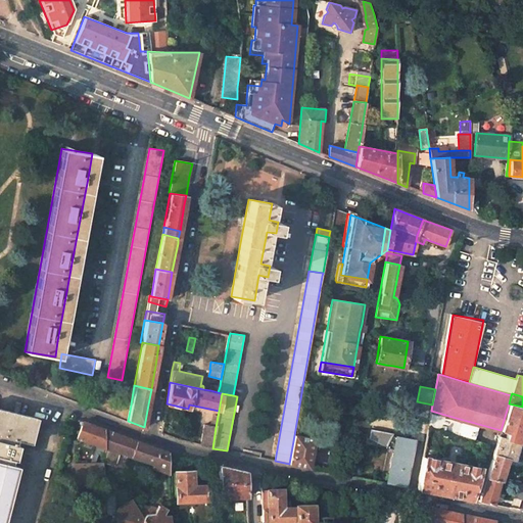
[(522,426),(522,407),(509,403),(501,430),(501,431),(507,432),(505,438),(518,442),(522,426)]
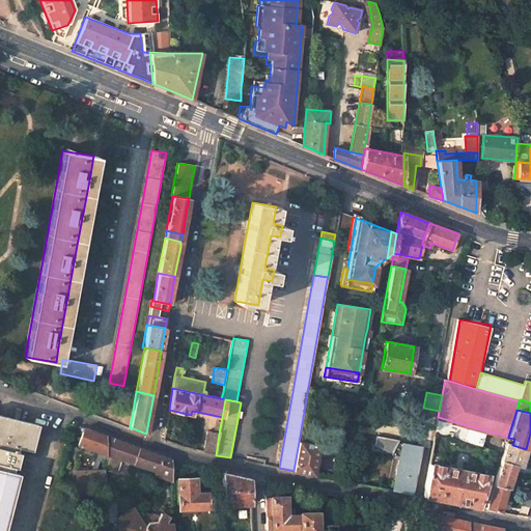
[(37,424),(0,414),(0,530),(2,530),(17,474),(10,472),(11,467),(16,468),(20,452),(16,451),(17,446),(31,450),(37,424)]
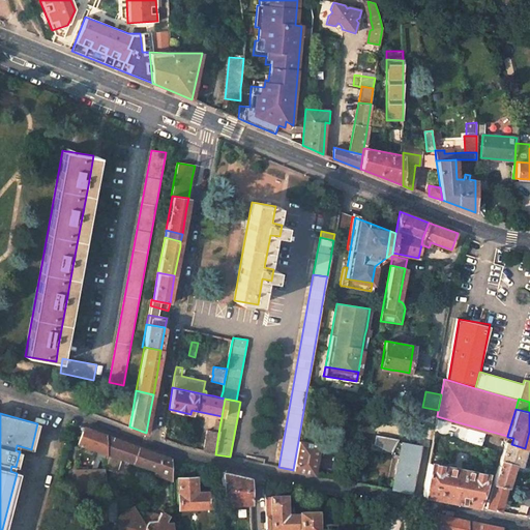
[(454,421),(437,416),(434,432),(447,436),(450,437),(454,421)]
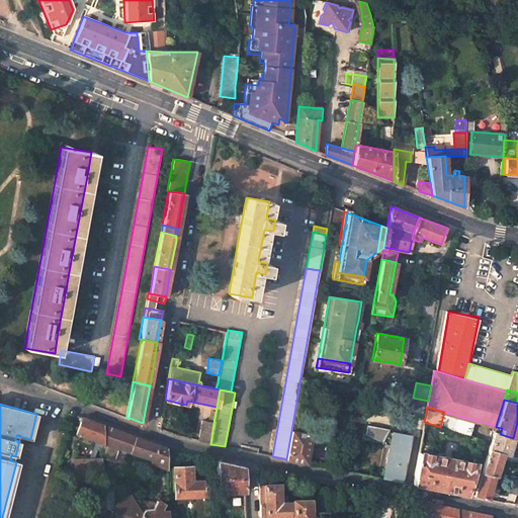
[(102,425),(82,417),(81,418),(80,417),(79,418),(79,419),(79,420),(80,421),(75,434),(103,443),(102,425)]
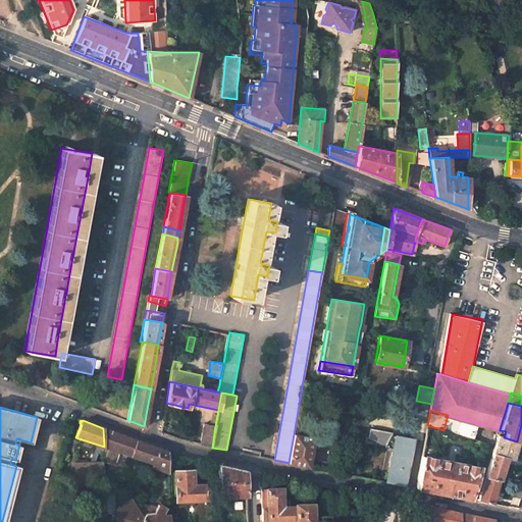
[(211,424),(204,423),(200,445),(205,446),(212,448),(215,426),(211,424)]
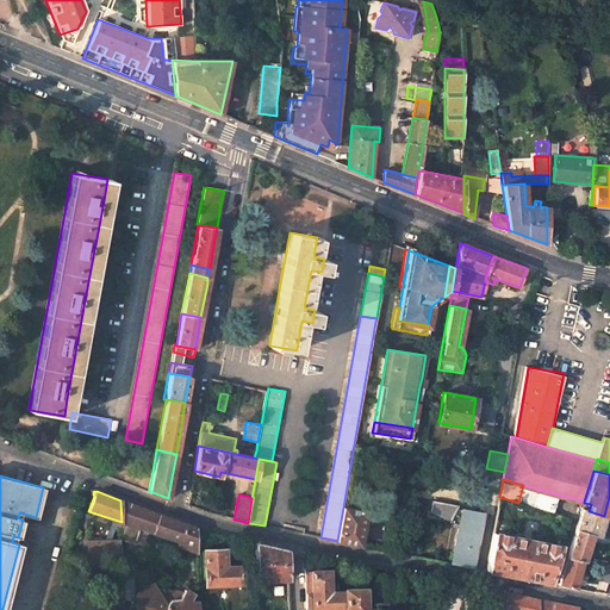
[(159,515),(120,500),(122,522),(122,539),(132,542),(137,528),(153,533),(159,515)]
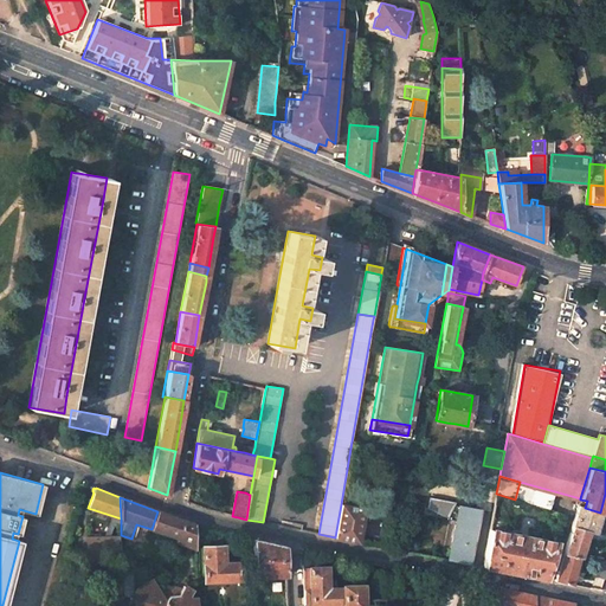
[(450,519),(458,502),(432,498),(430,509),(450,519)]
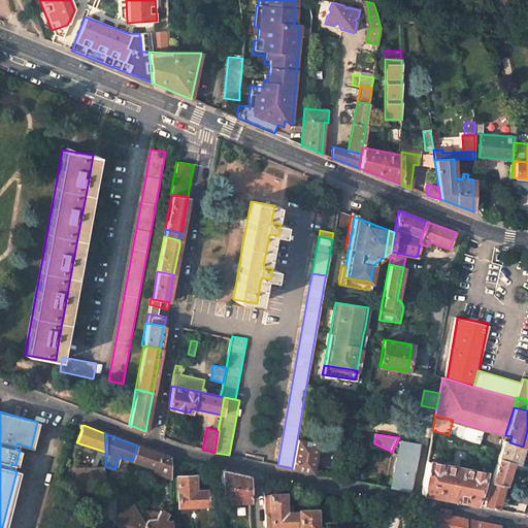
[(317,443),(297,439),(292,468),(311,472),(317,443)]
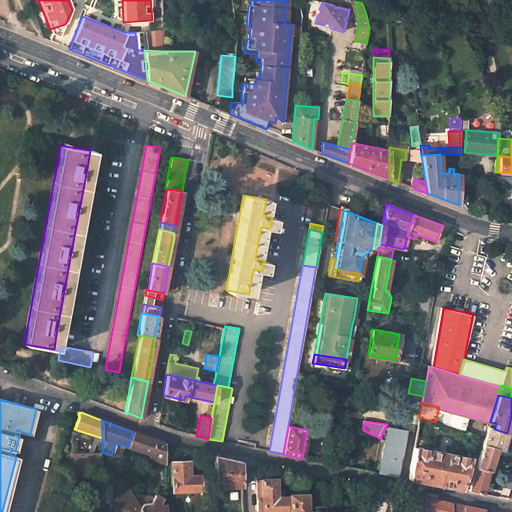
[(494,429),(488,427),(483,445),(496,448),(502,450),(507,433),(494,429)]
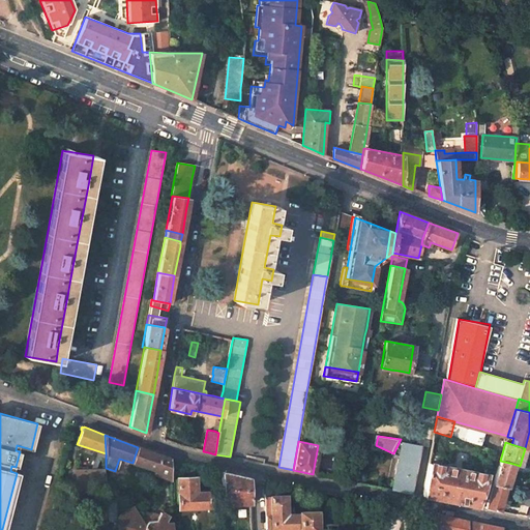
[(415,478),(420,446),(403,443),(401,457),(403,457),(402,460),(399,460),(396,475),(400,475),(399,478),(395,478),(393,490),(401,492),(413,494),(415,481),(412,480),(412,477),(415,478)]
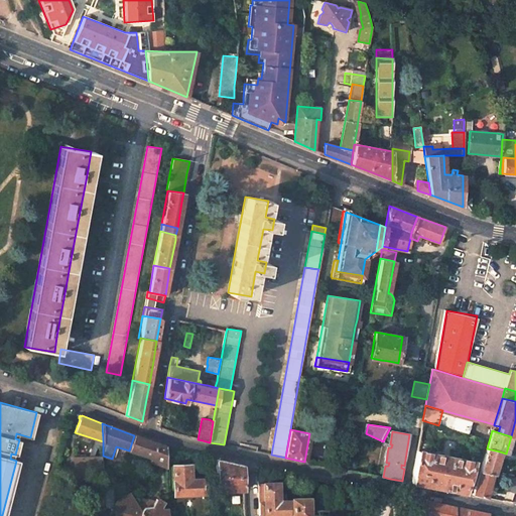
[(129,450),(152,458),(151,462),(156,464),(161,466),(166,468),(166,463),(166,446),(134,435),(129,450)]
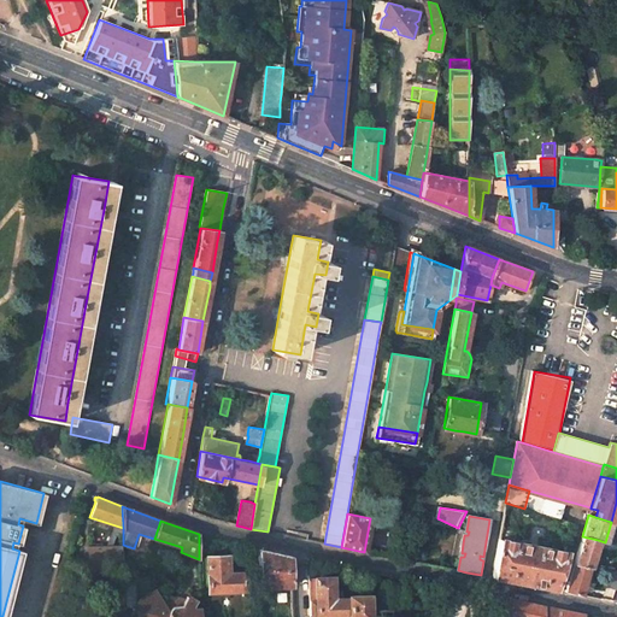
[(598,540),(582,536),(574,564),(591,566),(598,540)]
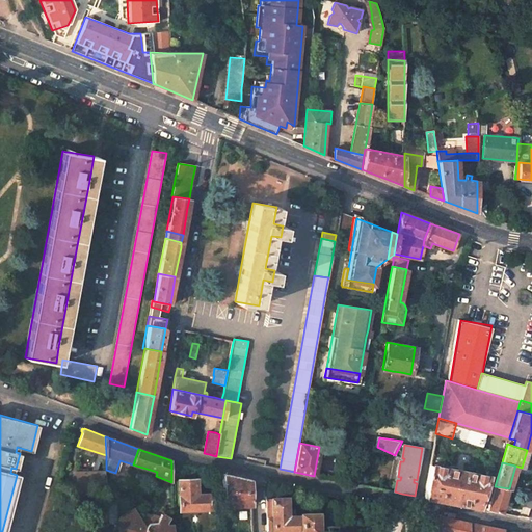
[(435,466),(430,464),(424,498),(440,501),(478,508),(487,476),(435,466)]
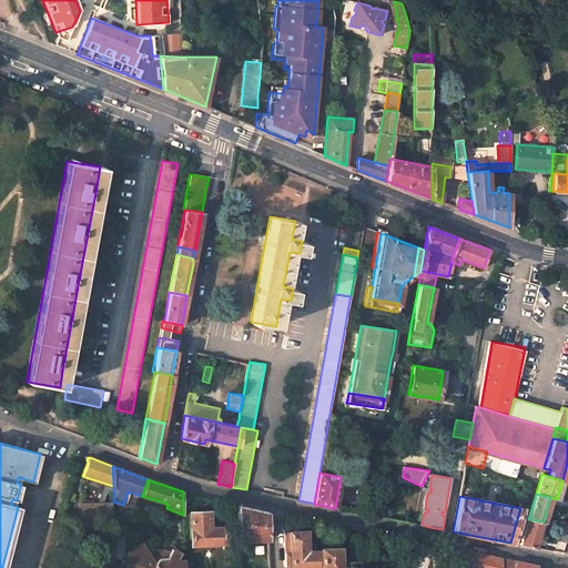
[(379,501),(363,499),(362,506),(368,507),(367,515),(376,516),(379,501)]
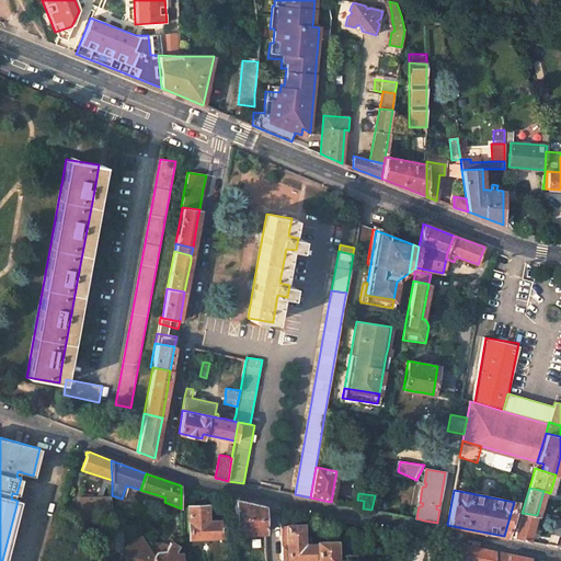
[(263,506),(235,499),(236,534),(265,533),(263,506)]
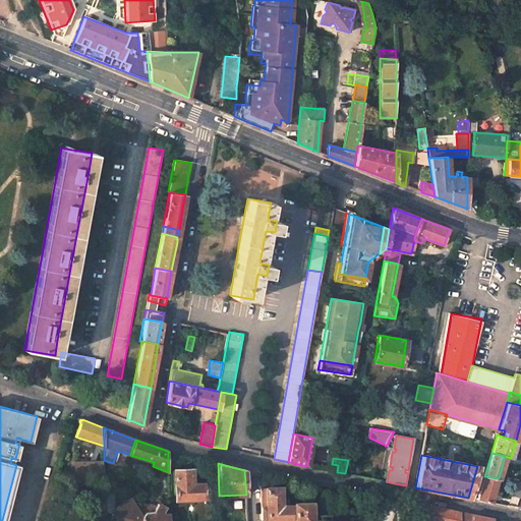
[(193,468),(172,469),(173,502),(209,501),(208,482),(194,482),(193,468)]
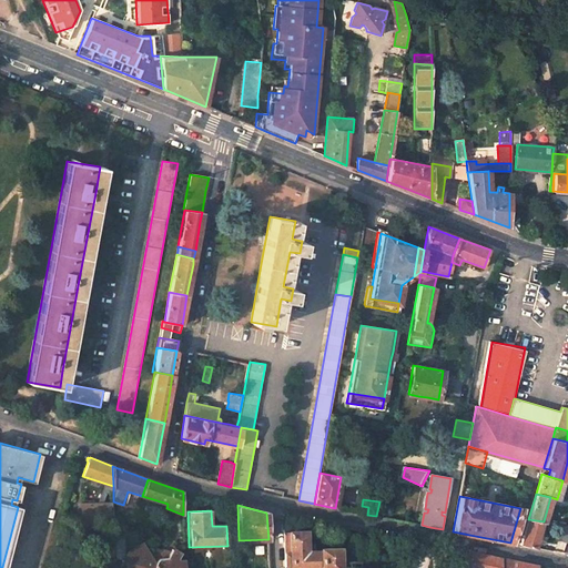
[(544,521),(528,519),(520,545),(536,548),(544,521)]
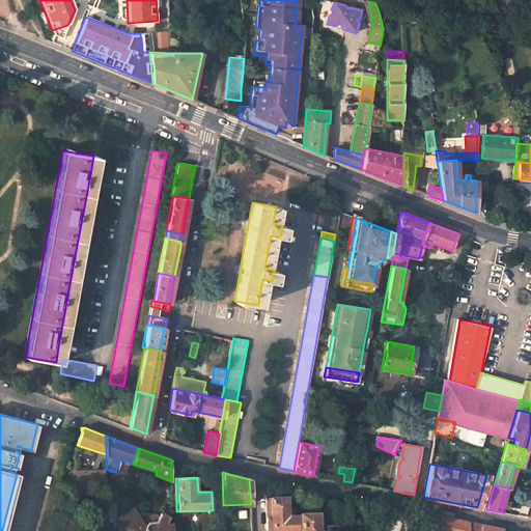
[(530,503),(530,492),(526,492),(522,504),(530,507),(530,503)]
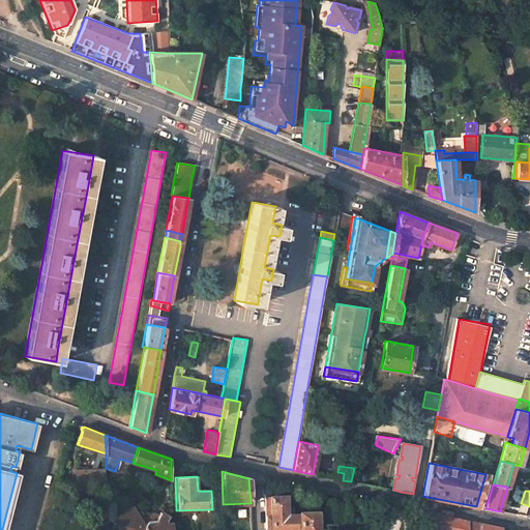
[(270,516),(266,516),(266,528),(271,528),(271,529),(299,528),(299,529),(315,529),(315,511),(299,512),(299,513),(290,514),(290,507),(285,507),(285,496),(270,496),(270,516)]
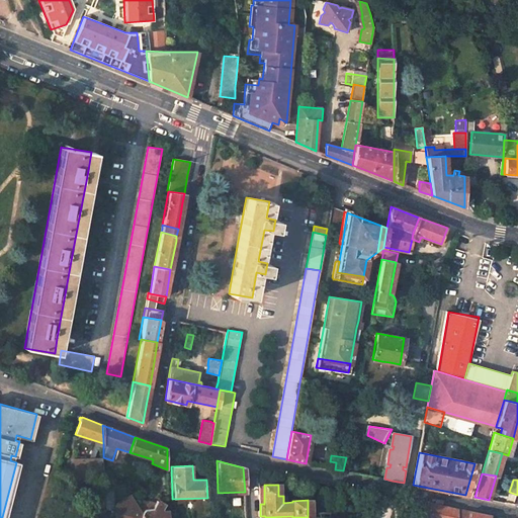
[(122,498),(126,505),(133,501),(131,498),(128,495),(122,498)]
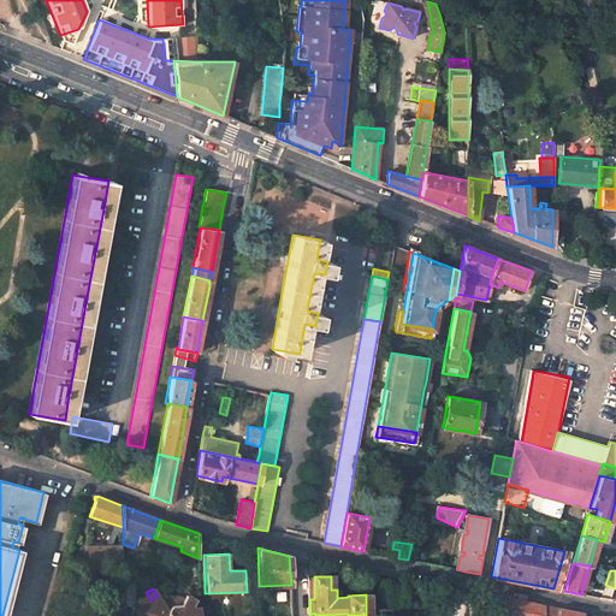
[(166,609),(158,596),(150,600),(146,592),(140,596),(138,597),(137,599),(136,600),(137,604),(143,615),(142,615),(166,615),(169,609),(166,609)]
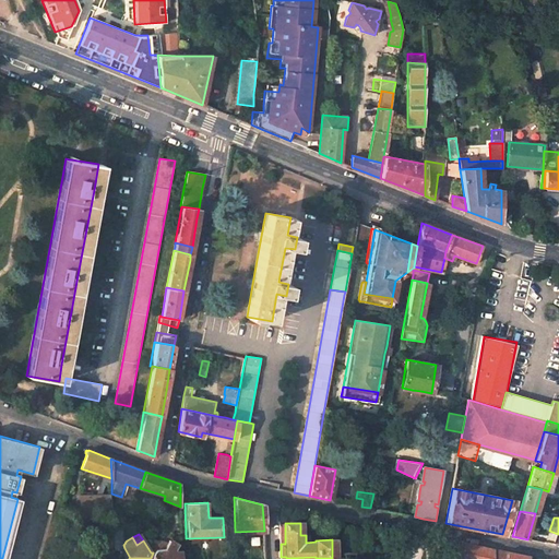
[(153,552),(151,558),(181,558),(182,552),(174,554),(174,550),(177,545),(169,539),(165,547),(162,548),(158,548),(157,549),(154,551),(153,552)]
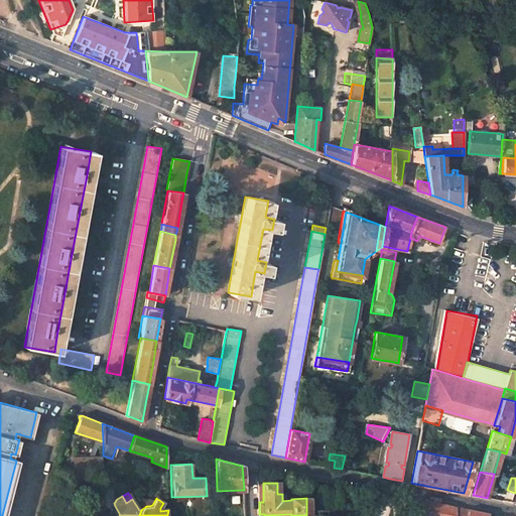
[(455,515),(455,507),(425,500),(420,515),(422,515),(455,515)]
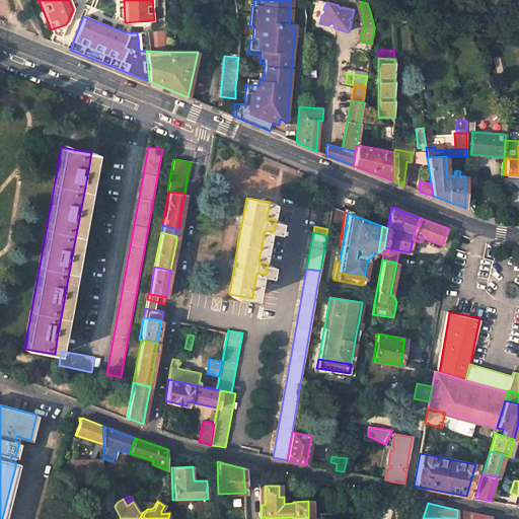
[(457,518),(490,518),(491,516),(470,512),(457,510),(457,518)]
